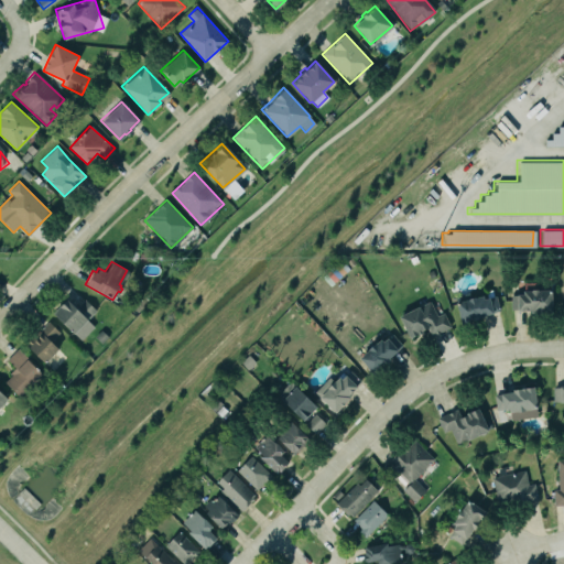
[(510,295),(510,308),(517,307),(517,310),(529,308),(529,312),(550,311),(549,289),(538,289),(537,289),(530,289),(530,290),(522,290),(522,294),(517,294),(517,295),(510,295)]
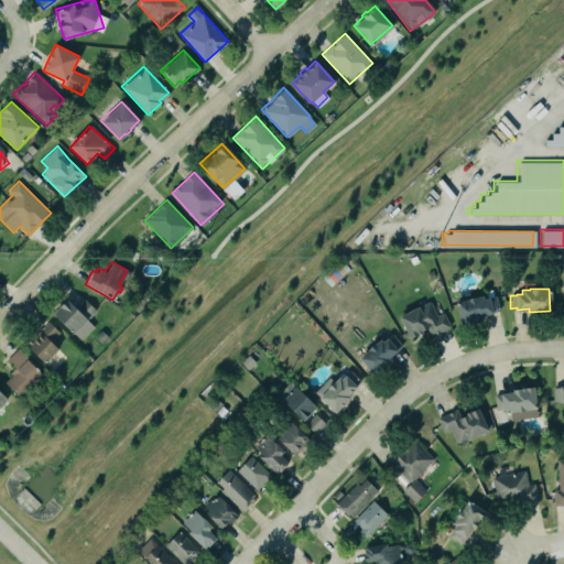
[(500,313),(495,293),(456,303),(462,323),(500,313)]
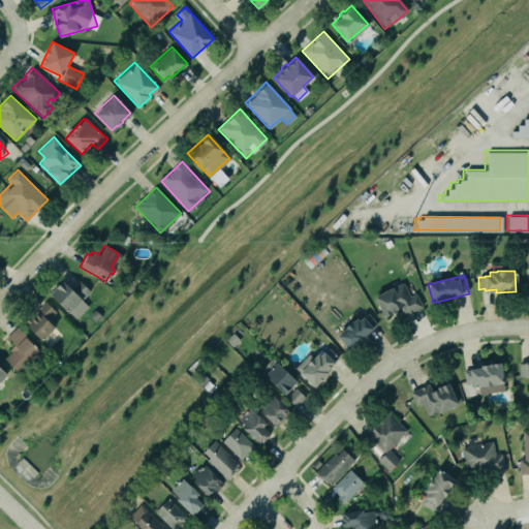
[(49,292),(61,280),(70,288),(79,280),(89,290),(81,300),(87,306),(74,318),(49,292)]
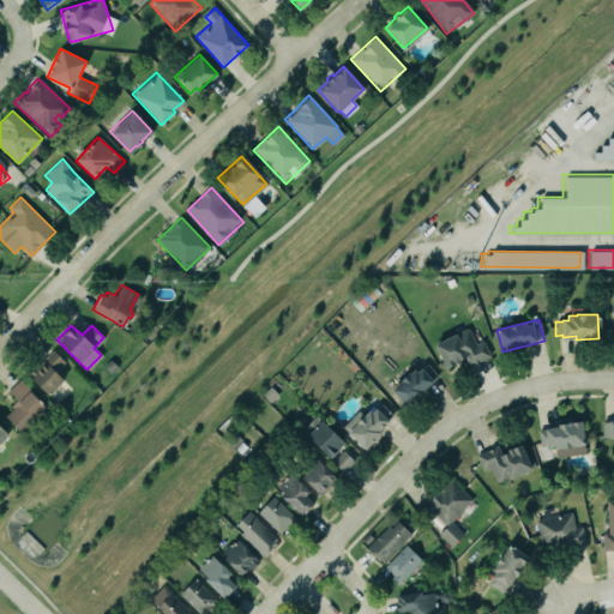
[(433,343),(435,343),(437,339),(440,337),(443,338),(455,332),(467,326),(475,343),(481,339),(489,355),(468,366),(463,356),(458,359),(459,361),(453,365),(452,363),(445,368),(433,343)]
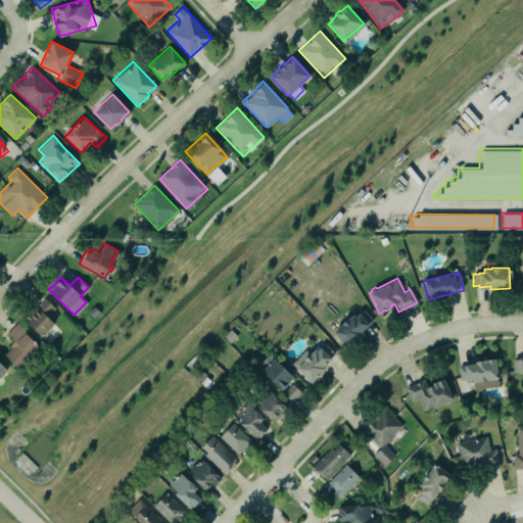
[(54,324),(47,316),(55,308),(46,298),(25,319),(41,336),(54,324)]
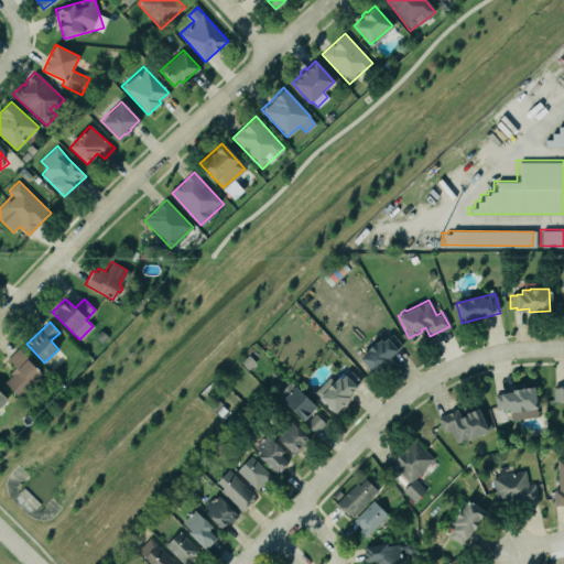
[(356,357),(371,375),(388,359),(387,358),(401,345),(391,333),(382,340),(379,337),(356,357)]
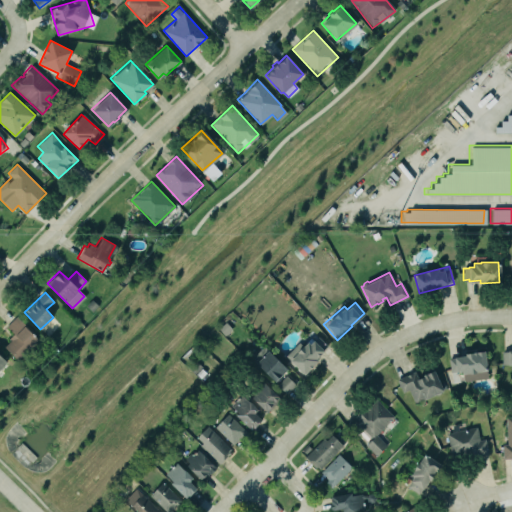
[(38,338),(16,317),(6,327),(15,335),(4,347),(18,360),(38,338)]
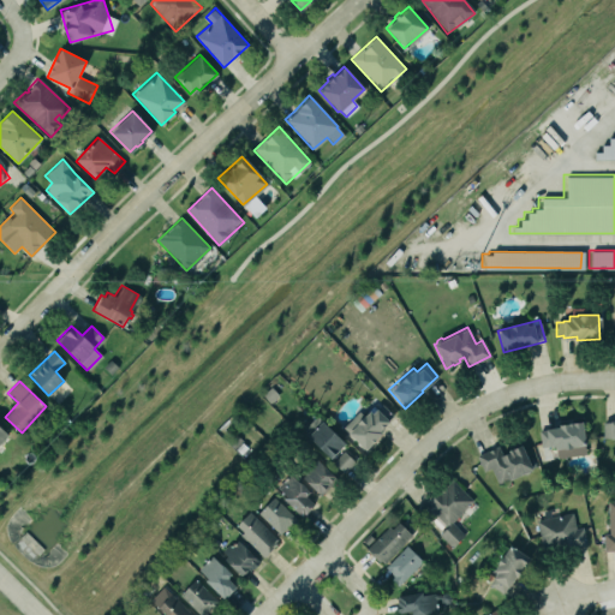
[(341,427),(364,449),(381,433),(378,430),(393,416),(377,399),(363,413),(358,408),(341,427)]
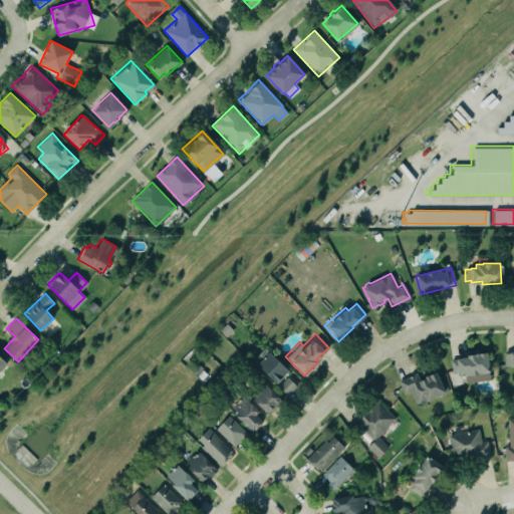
[(254,359),(275,379),(287,368),(266,347),(254,359)]
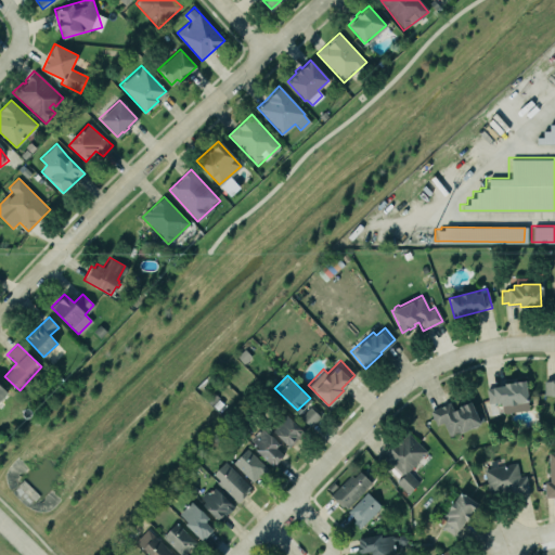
[(489,384),(494,416),(529,411),(528,403),(537,401),(534,390),(525,391),(523,378),(489,384)]
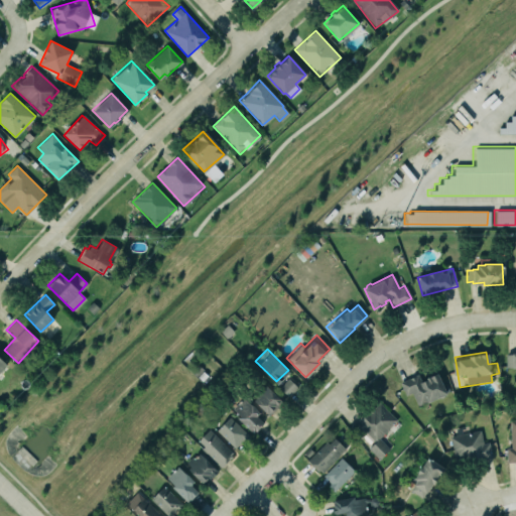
[(515,352),(506,352),(506,371),(515,370),(515,352)]
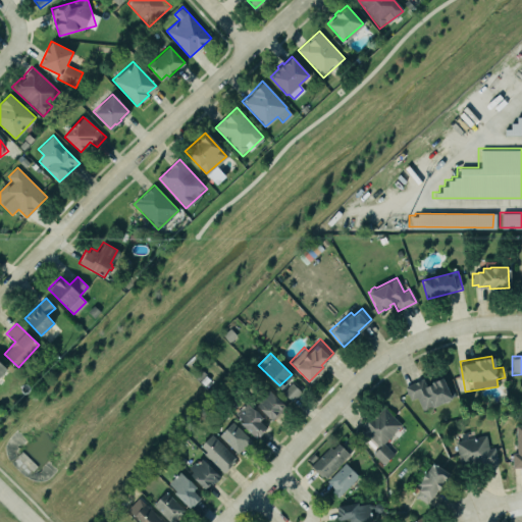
[(440,377),(451,398),(422,410),(416,397),(410,399),(404,385),(422,377),(425,384),(440,377)]
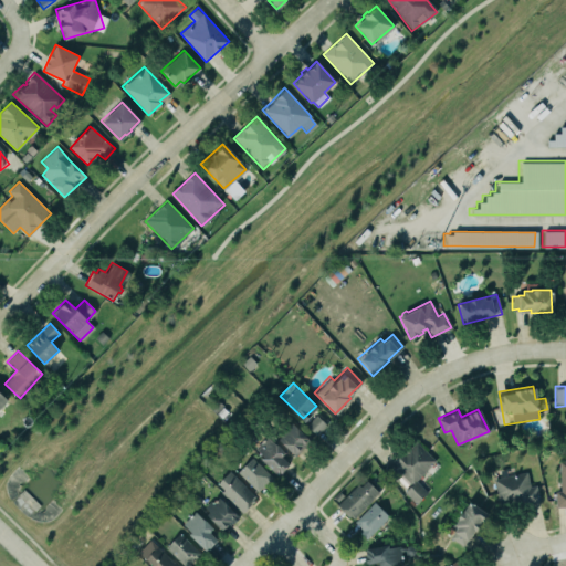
[(314,413),(305,425),(316,435),(325,423),(314,413)]
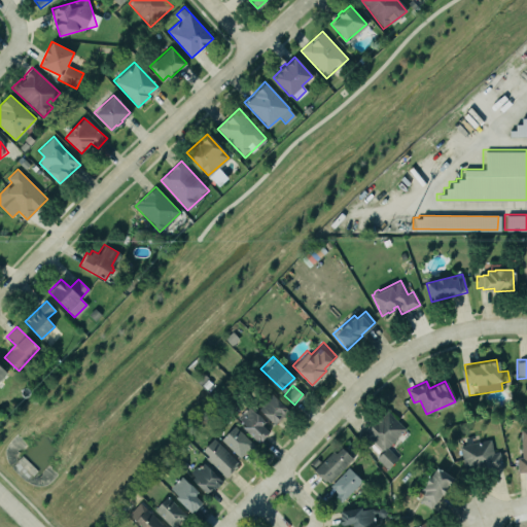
[(288,410),(270,392),(257,406),(252,401),(236,420),(260,442),(270,431),(262,425),(269,419),(275,424),(288,410)]
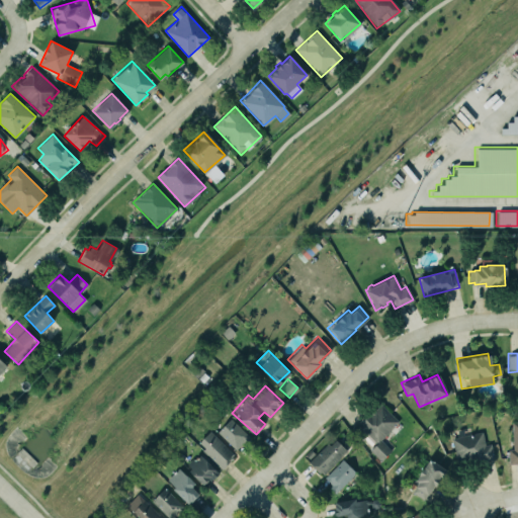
[(370,450),(381,460),(392,450),(380,440),(399,422),(379,403),(353,429),(363,438),(367,434),(377,443),(370,450)]
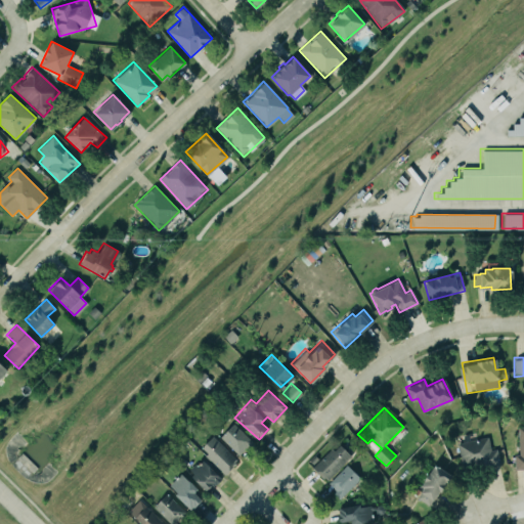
[(239,455),(253,441),(233,424),(220,438),(239,455)]
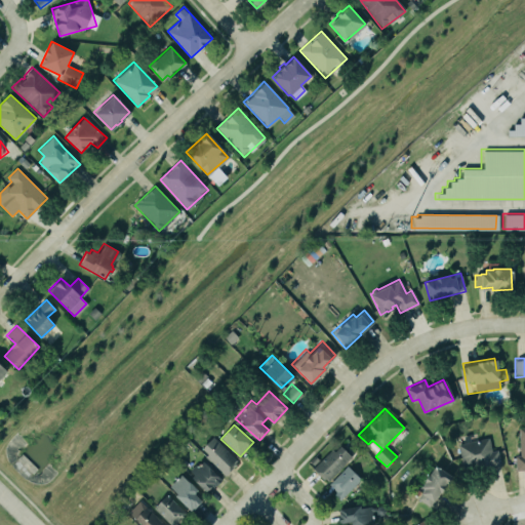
[(517,427),(519,455),(514,455),(515,469),(524,469),(524,425),(524,426),(522,427),(517,427)]
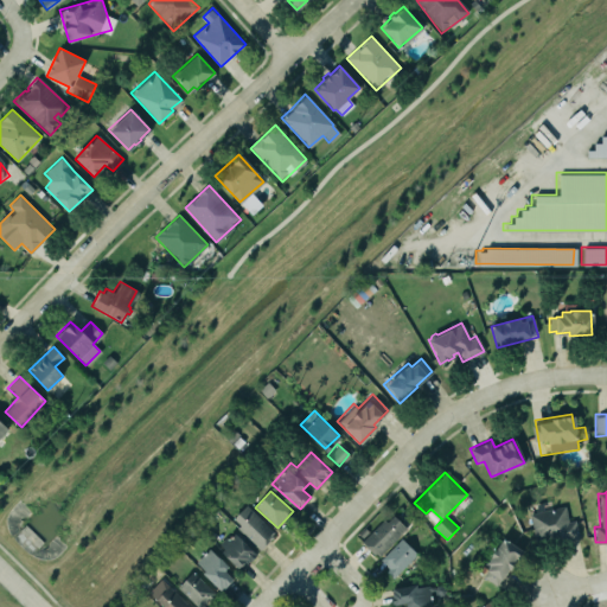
[(259,549),(236,528),(238,524),(231,518),(244,505),(273,531),(269,535),(272,536),(259,549)]
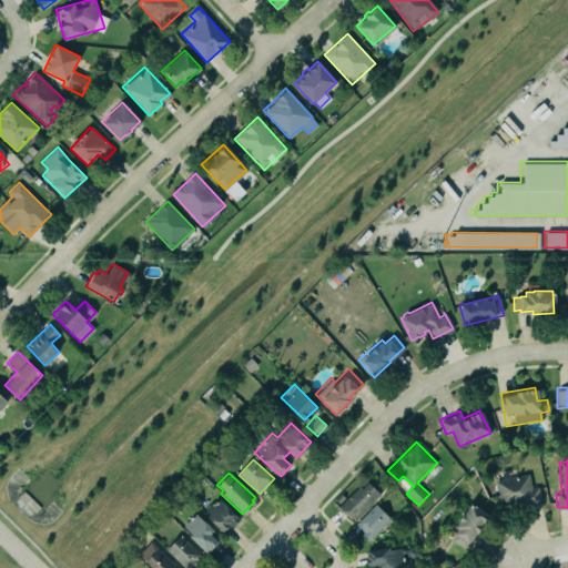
[(495,480),(527,473),(530,488),(537,486),(540,501),(500,510),(495,480)]
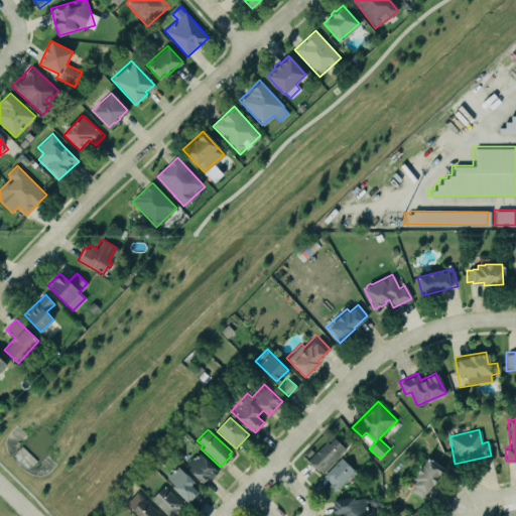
[(346,448),(333,435),(308,461),(320,474),(346,448)]
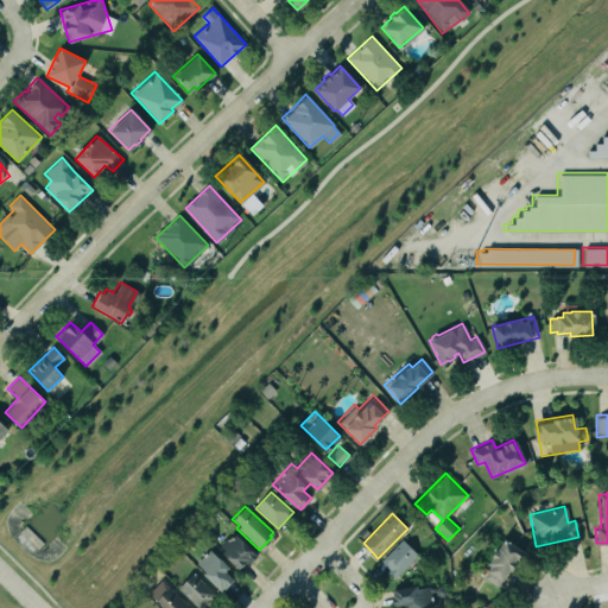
[(240,570),(257,555),(234,533),(219,548),(240,570)]
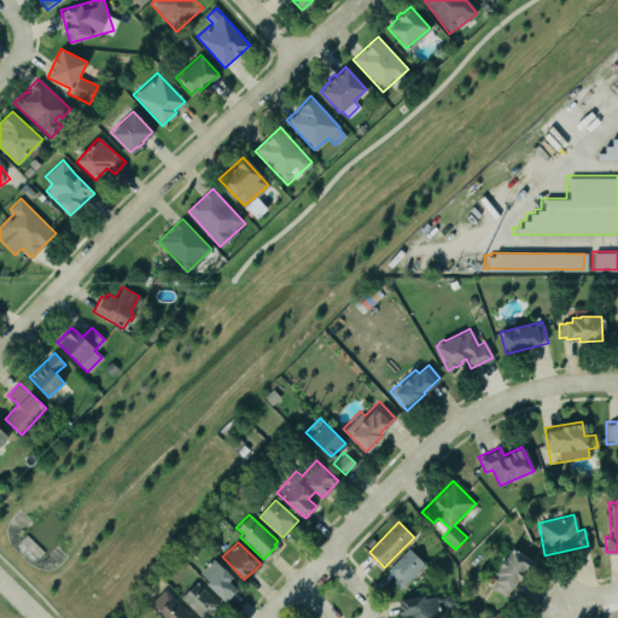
[(505,595),(489,586),(497,575),(494,572),(511,547),(530,559),(523,570),(524,571),(519,581),(516,578),(509,589),(508,589),(505,595)]
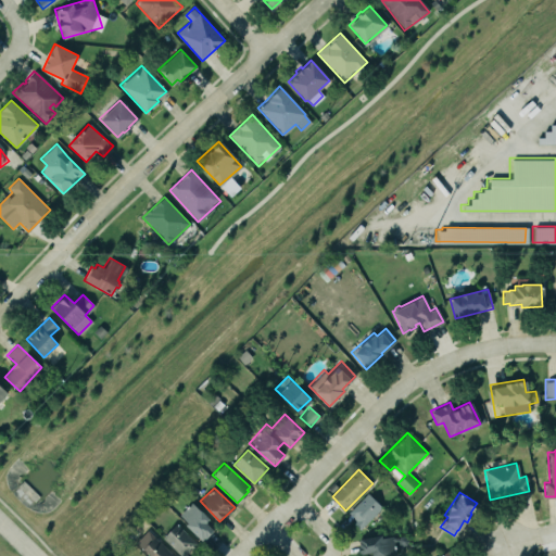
[(348,515),(362,529),(382,507),(368,493),(348,515)]
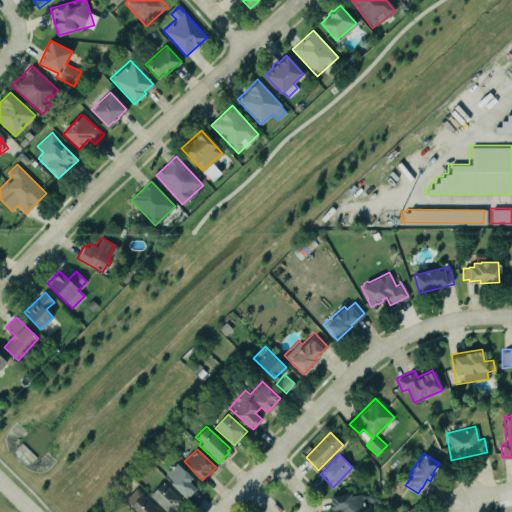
[(164,475),(188,498),(196,488),(189,481),(193,478),(176,462),(164,475)]
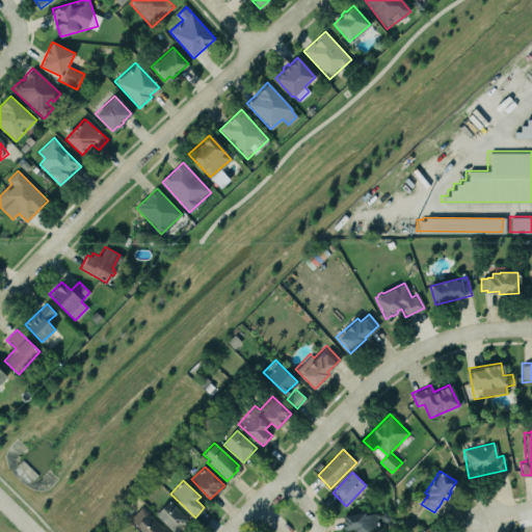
[(156,514),(173,531),(176,531),(188,520),(169,501),(156,514)]
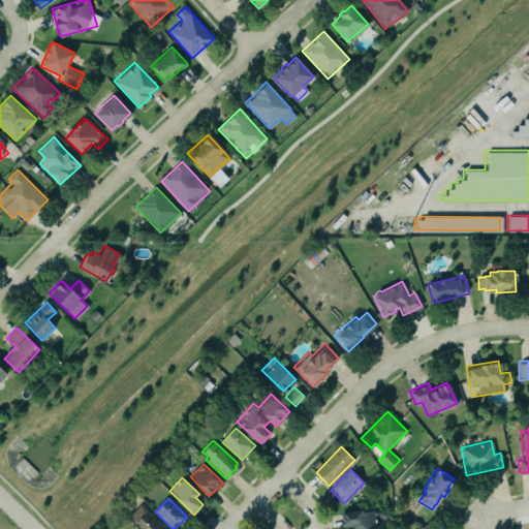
[(343,527),(353,525),(353,528),(365,528),(375,527),(373,517),(375,517),(373,507),(341,515),(343,527)]
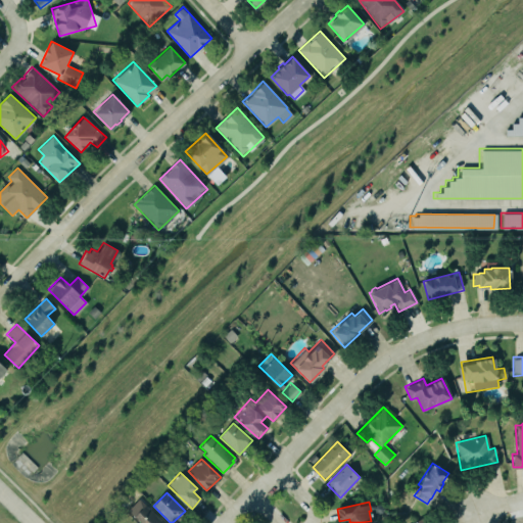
[(163,522),(138,522),(139,522),(133,516),(144,504),(163,522)]
